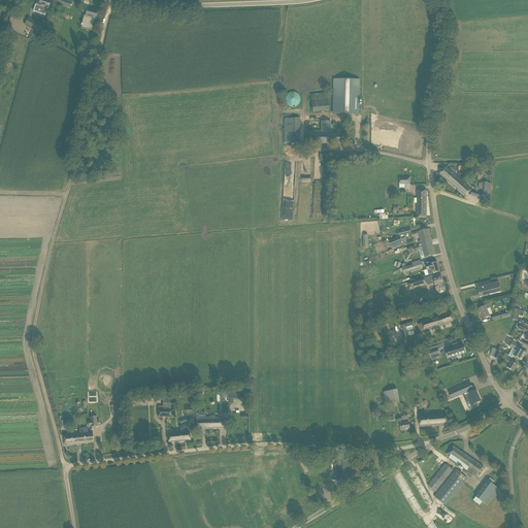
[(46,11),(47,11),(51,1),(48,0),(37,0),(36,5),(35,5),(33,11),(44,15),(46,11)]
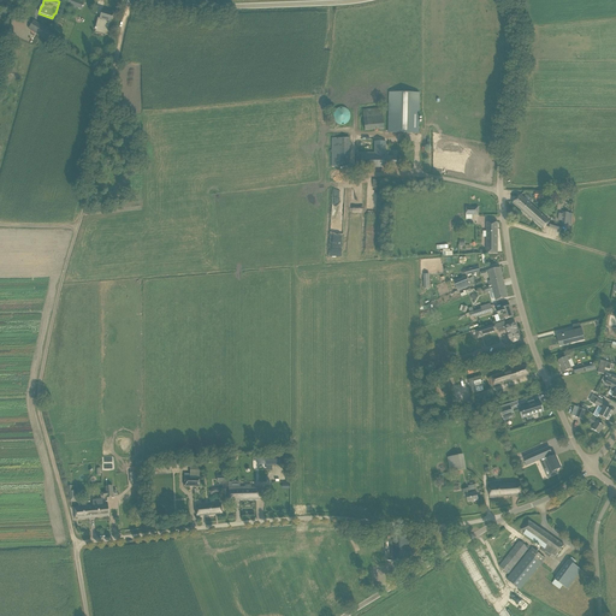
[(111,22),(113,13),(102,11),(100,19),(98,18),(95,28),(95,29),(96,29),(107,33),(110,22),(111,22)]
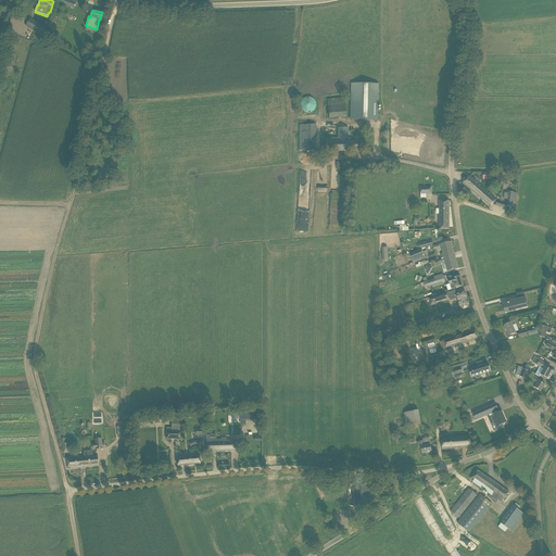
[(30,20),(27,26),(42,36),(46,28),(30,20)]
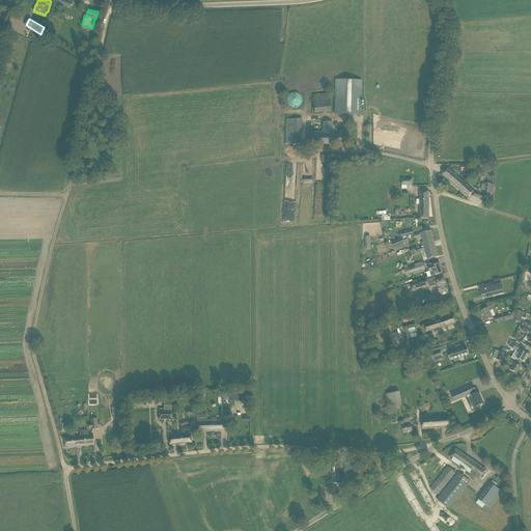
[(335,114),(341,115),(360,115),(361,81),(335,80),(335,114)]
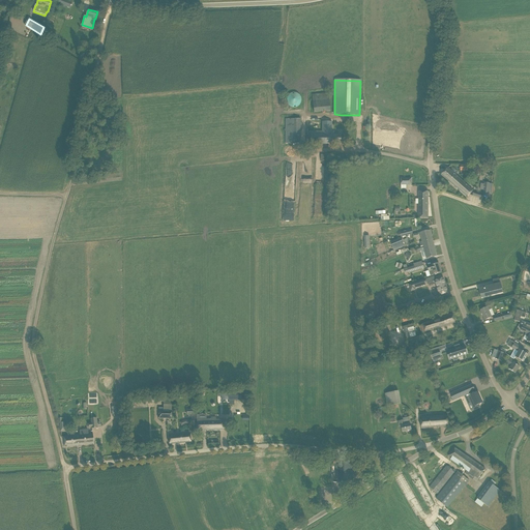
[(301,99),(301,98),(300,97),(300,96),(299,95),(298,94),(297,93),(296,93),(295,93),(293,93),(292,93),(291,93),(289,94),(288,95),(287,97),(287,98),(287,99),(287,101),(287,102),(288,105),(289,106),(290,107),(291,108),(293,108),(294,108),(296,108),(298,107),(299,106),(300,105),(301,102),(301,101),(301,99)]
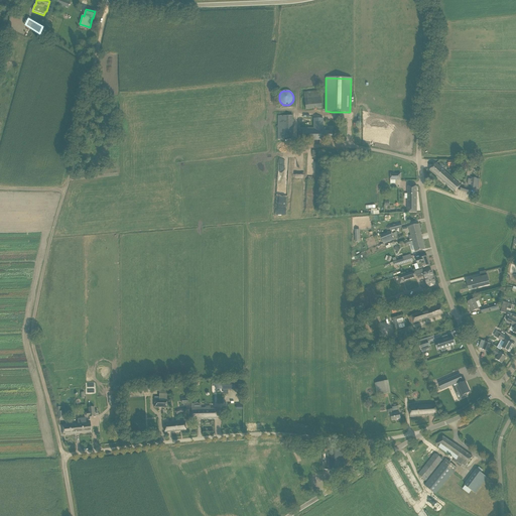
[(320,91),(304,92),(304,109),(321,109),(320,91)]
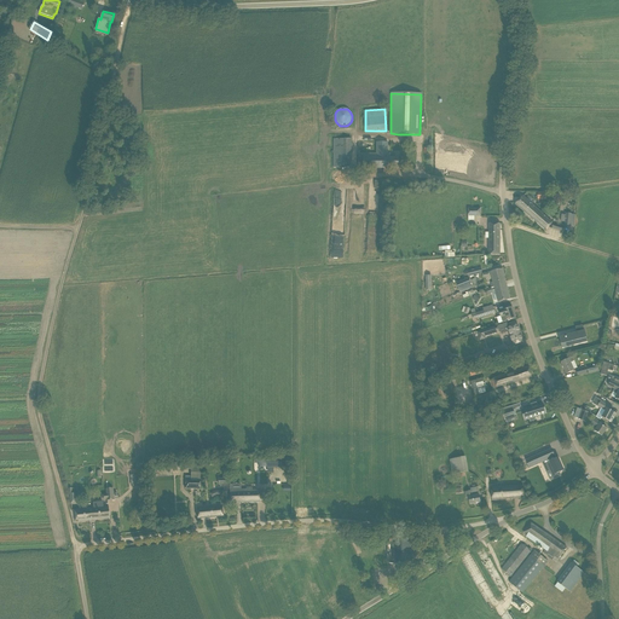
[(334,139),(334,154),(334,167),(351,168),(351,139),(334,139)]
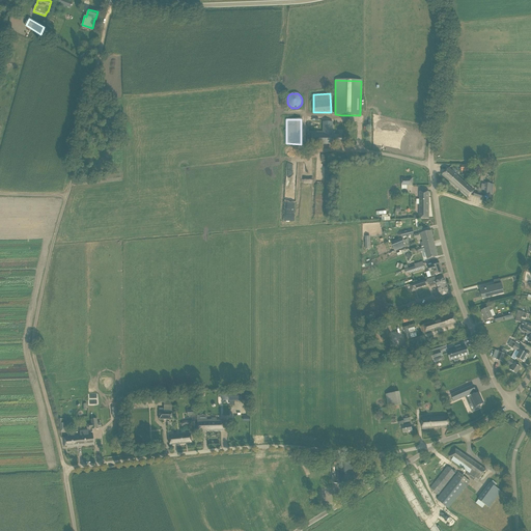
[(341,144),(341,139),(341,135),(334,135),(334,132),(332,132),(332,122),(323,122),(323,132),(307,132),(307,144),(341,144)]
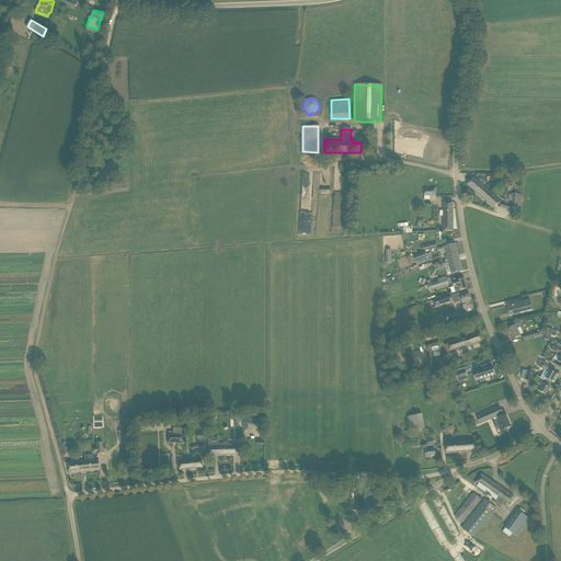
[(477,182),(472,178),(467,185),(494,208),(501,202),(482,186),(484,183),(480,180),(477,182)]
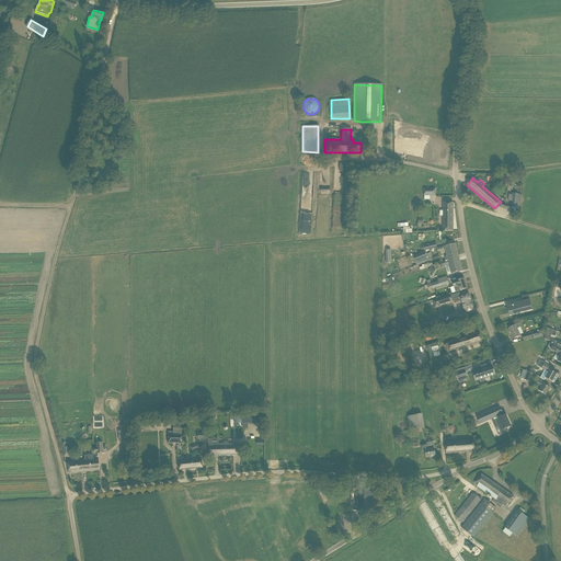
[(517,205),(519,205),(522,195),(518,195),(518,194),(513,193),(511,205),(517,205)]
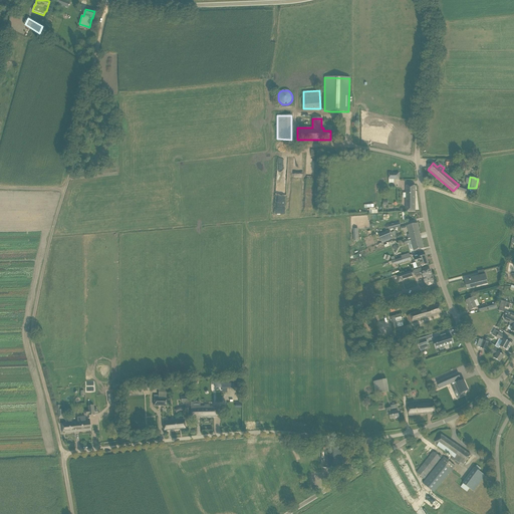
[(406,212),(410,212),(415,212),(415,186),(407,186),(407,197),(406,197),(406,212)]
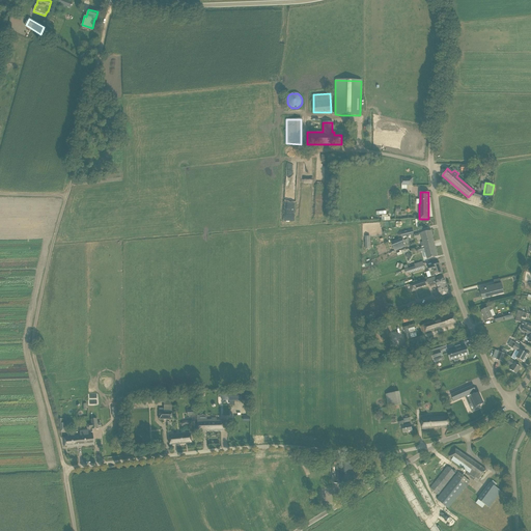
[(413,230),(400,233),(401,238),(403,238),(403,239),(408,238),(408,236),(414,234),(413,230)]
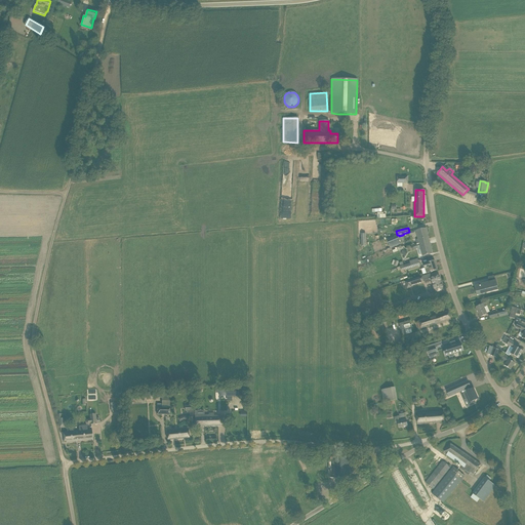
[(419,243),(429,241),(426,229),(420,230),(416,231),(418,240),(416,240),(417,244),(419,243)]
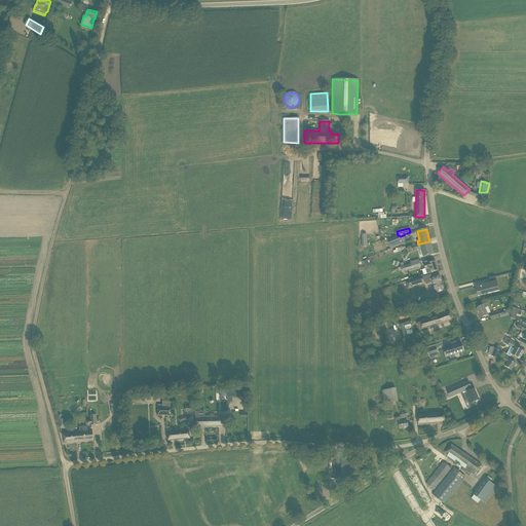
[(399,236),(387,240),(390,247),(391,249),(402,245),(399,236)]
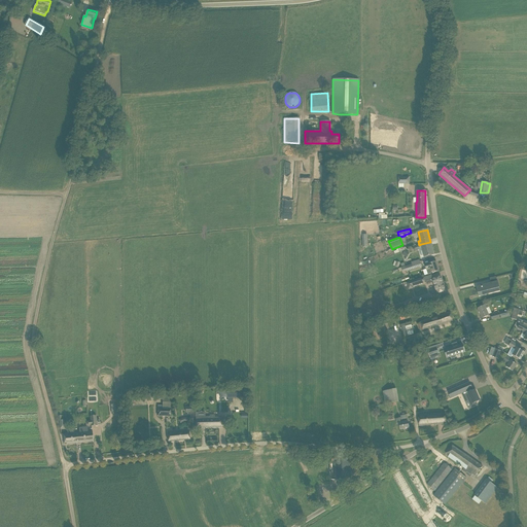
[(433,254),(430,242),(421,244),(422,247),(419,247),(419,249),(421,256),(424,255),(424,256),(428,255),(433,254)]
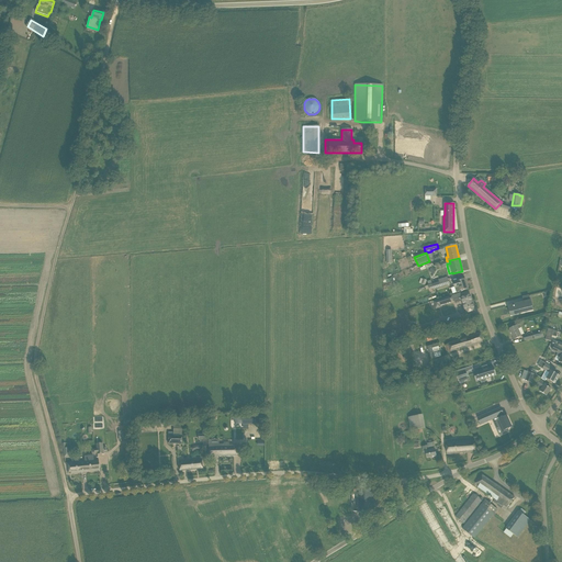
[(434,290),(450,284),(448,279),(445,280),(433,284),(434,290)]
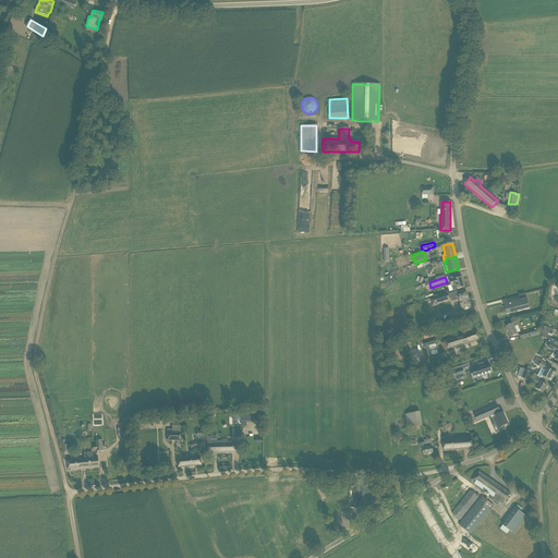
[(462,277),(450,281),(453,290),(465,287),(462,277)]
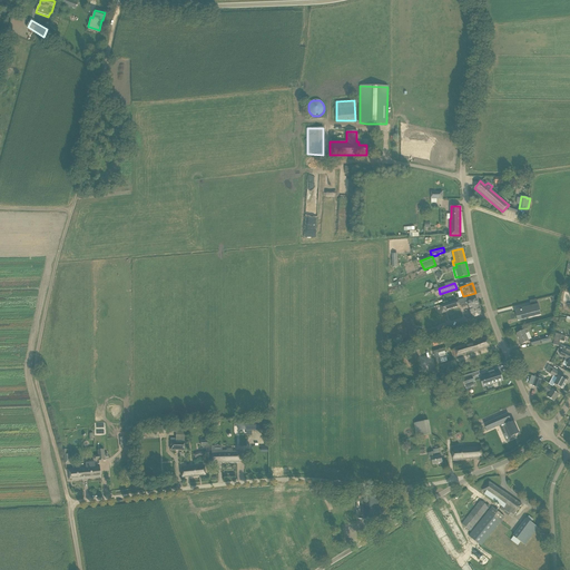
[(468,302),(461,304),(462,307),(469,305),(472,317),(477,316),(482,315),(477,298),(471,301),(468,302)]
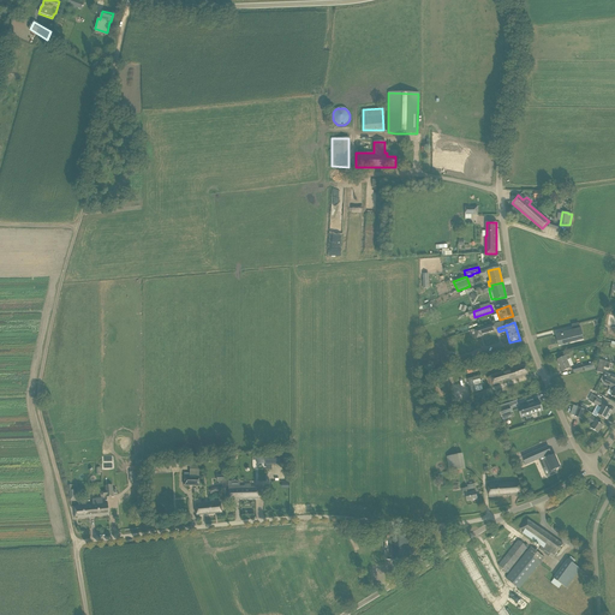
[(494,324),(479,328),(482,335),(496,330),(494,324)]
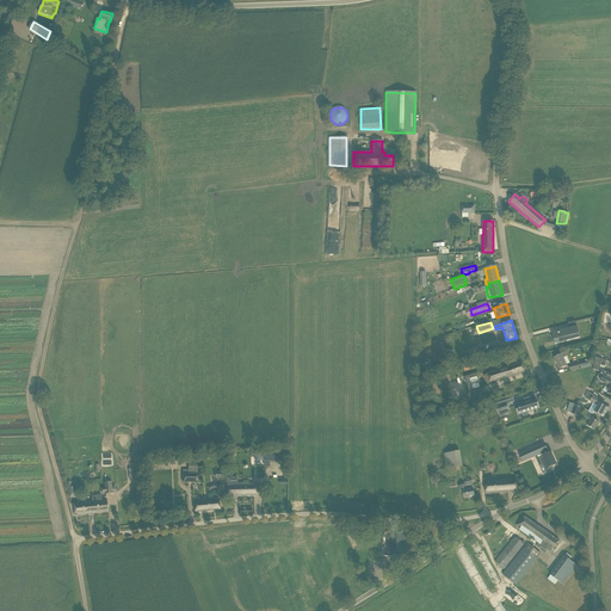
[(553,333),(555,343),(580,337),(578,327),(553,333)]
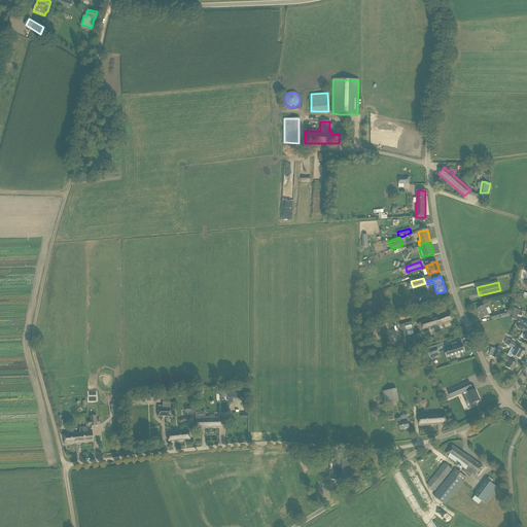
[(483,307),(478,309),(482,318),(489,315),(486,309),(489,308),(488,304),(485,306),(485,305),(483,306),(483,307)]
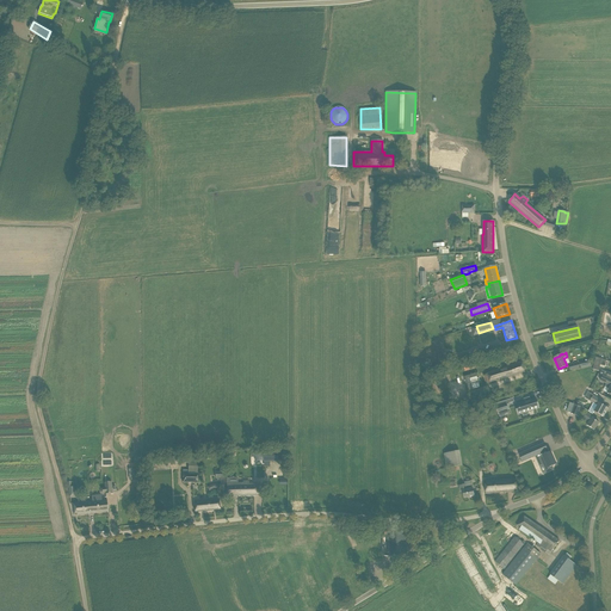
[(463,364),(466,371),(474,369),(471,362),(463,364)]
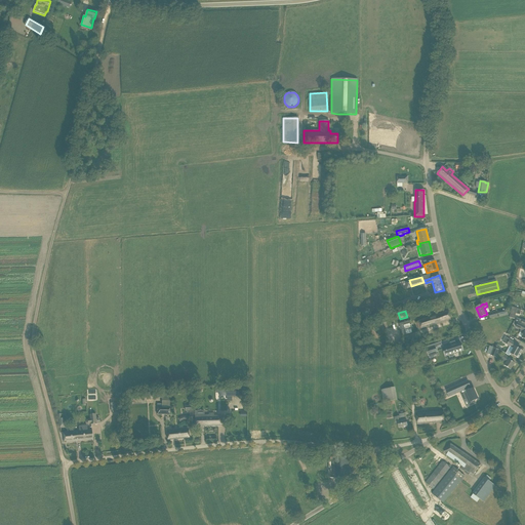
[(418,328),(421,328),(446,322),(451,320),(448,311),(443,312),(418,319),(419,321),(416,322),(418,328)]
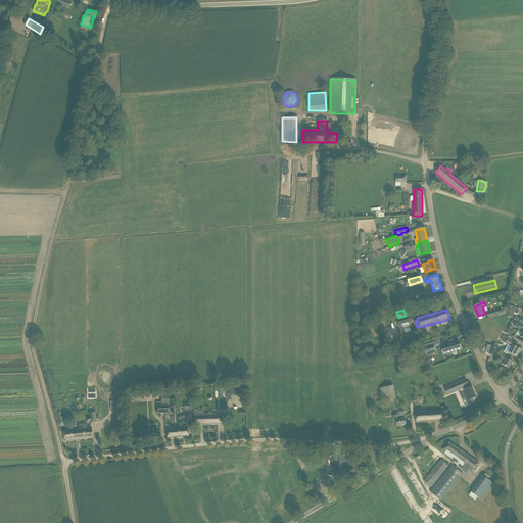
[(521,323),(516,322),(514,327),(519,329),(518,331),(521,333),(520,336),(522,337),(522,324),(521,323)]
